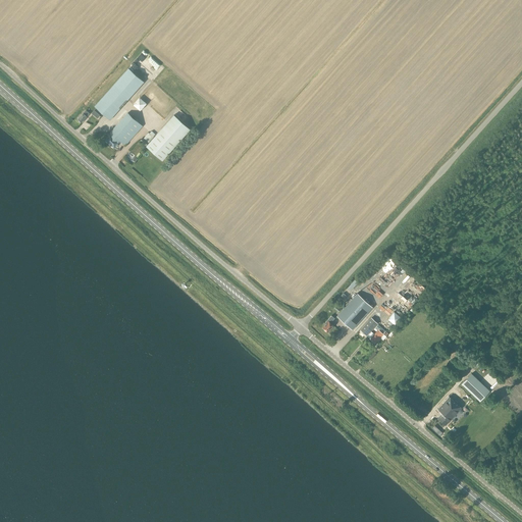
[(95,107),(110,120),(144,83),(129,68),(95,107)]
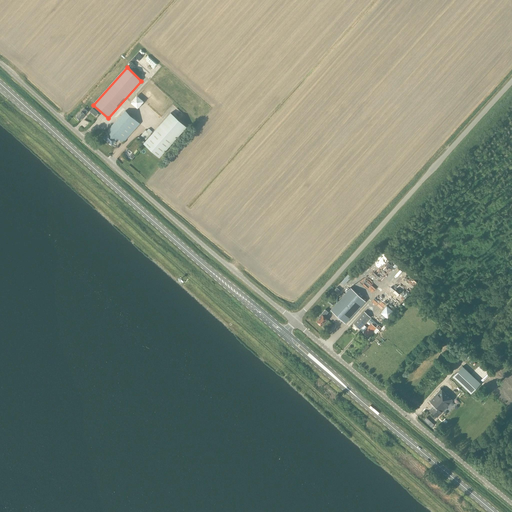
[(138,108),(144,101),(137,95),(131,102),(138,108)]
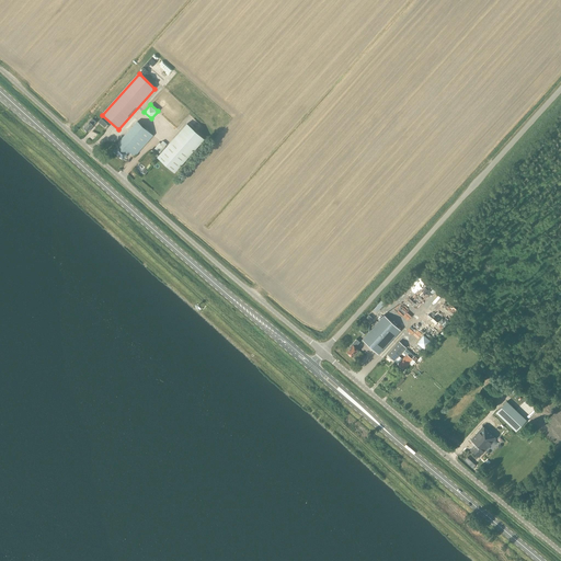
[(83,128),(88,133),(96,123),(92,118),(83,128)]
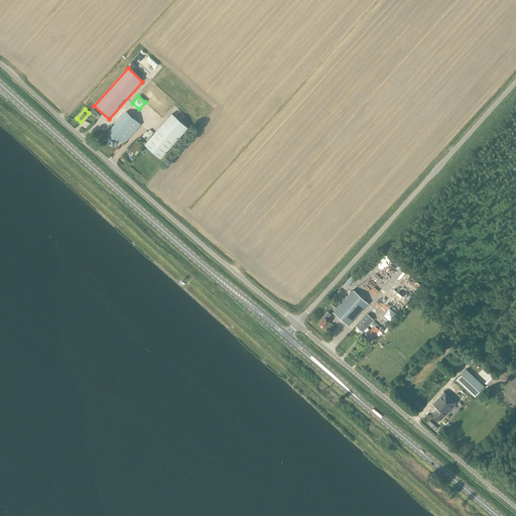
[(104,139),(114,146),(119,140),(124,144),(141,125),(126,112),(109,132),(110,133),(104,139)]
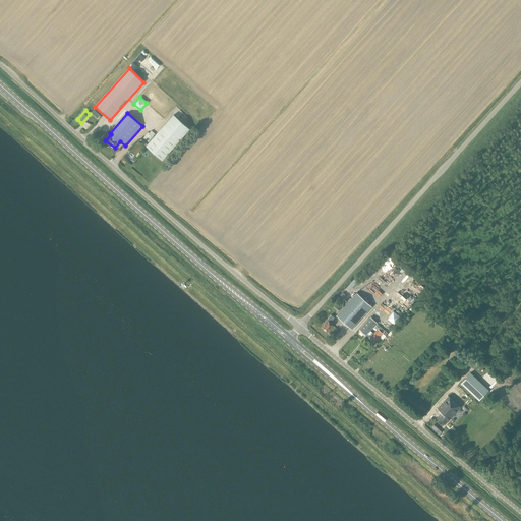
[(146,146),(162,160),(190,129),(183,123),(174,115),(146,146)]
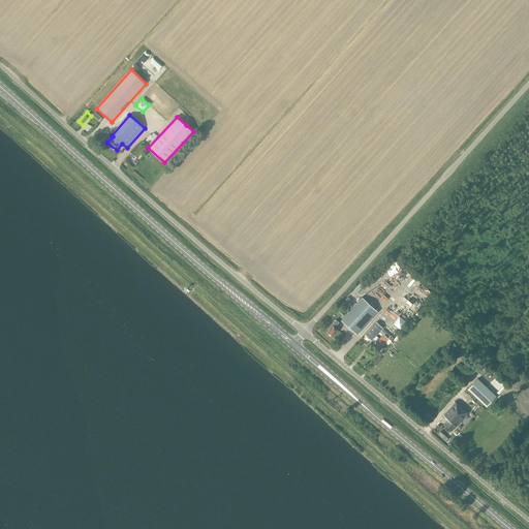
[(151,144),(158,136),(153,131),(147,139),(151,144)]
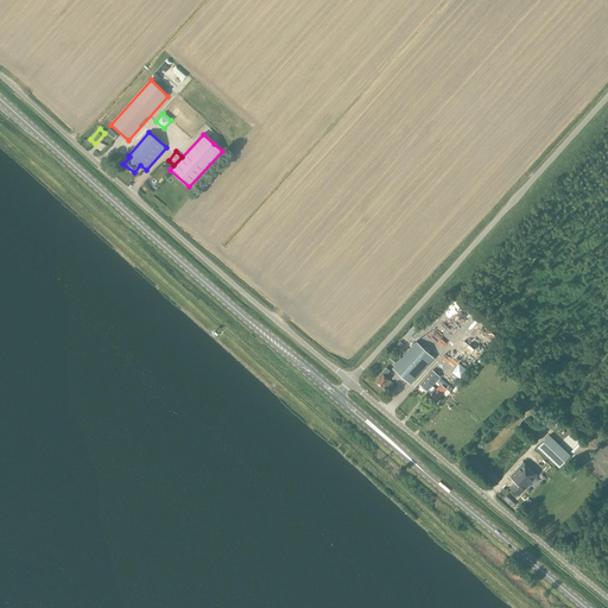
[(435,358),(417,342),(393,368),(411,384),(435,358)]
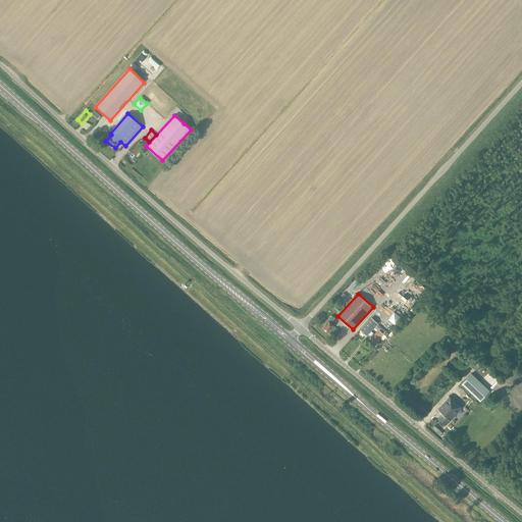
[(395,311),(388,318),(397,325),(403,318),(395,311)]
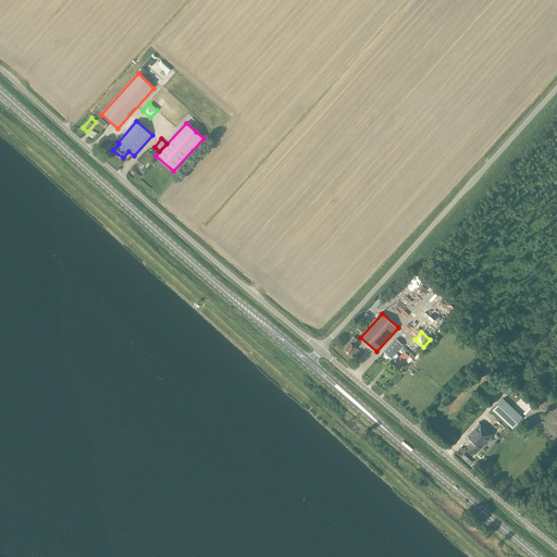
[(357,339),(354,336),(347,345),(346,346),(347,347),(345,349),(347,351),(347,353),(348,354),(349,354),(350,355),(356,347),(353,345),(357,339)]
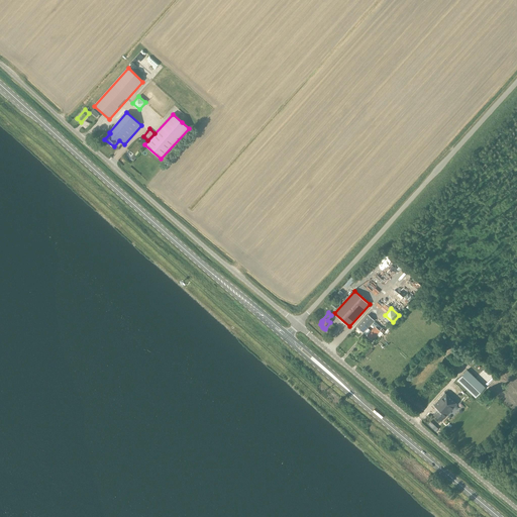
[(374,320),(368,315),(356,327),(363,332),(374,320)]
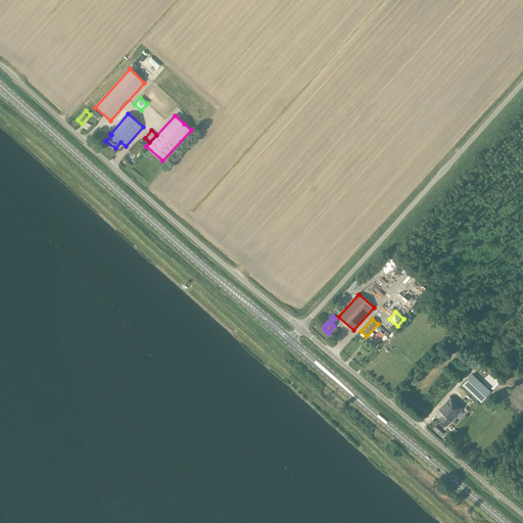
[(376,329),(379,332),(375,335),(373,333),(369,337),(375,343),(379,339),(380,339),(386,332),(382,328),(379,325),(376,329)]
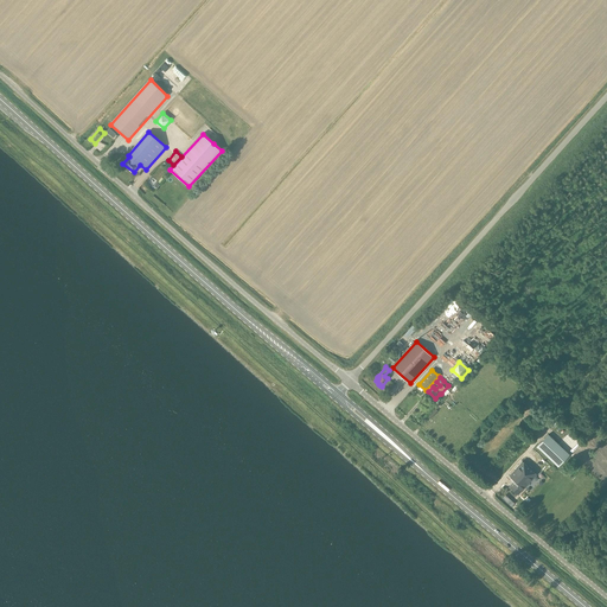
[(537,447),(558,467),(570,455),(549,435),(537,447)]
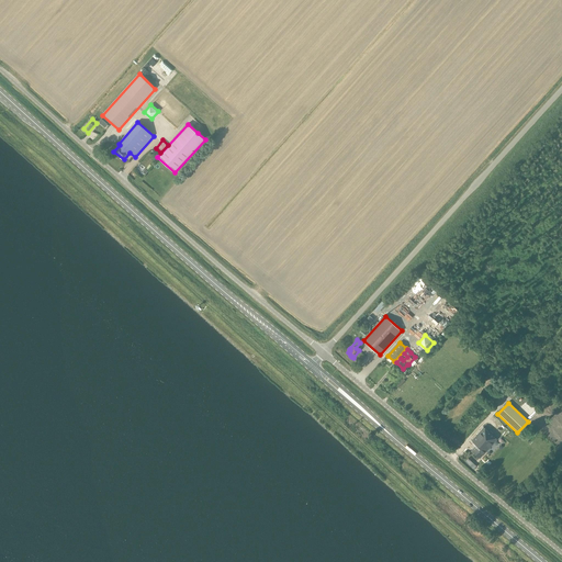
[(472,451),(480,458),(497,440),(484,428),(472,440),(478,446),(472,451)]
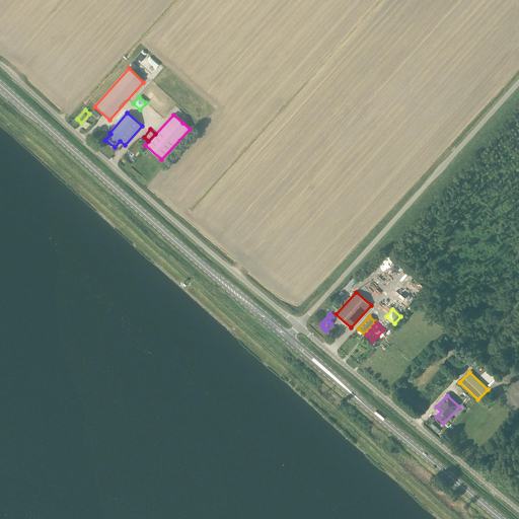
[(430,426),(438,433),(441,430),(433,423),(430,426)]
